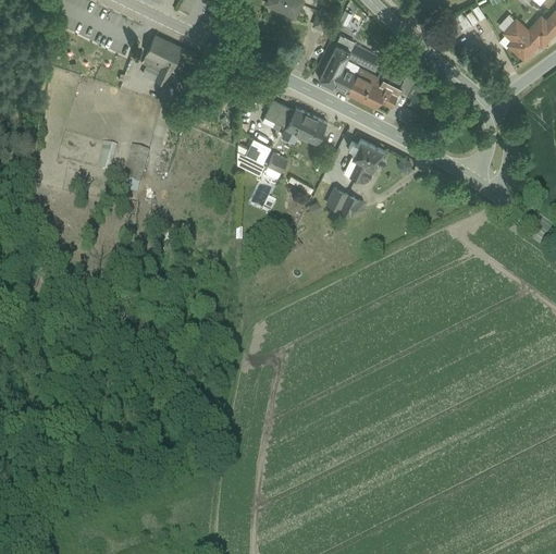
[(303,3),(295,0),(268,0),(266,8),(294,21),(303,3)]
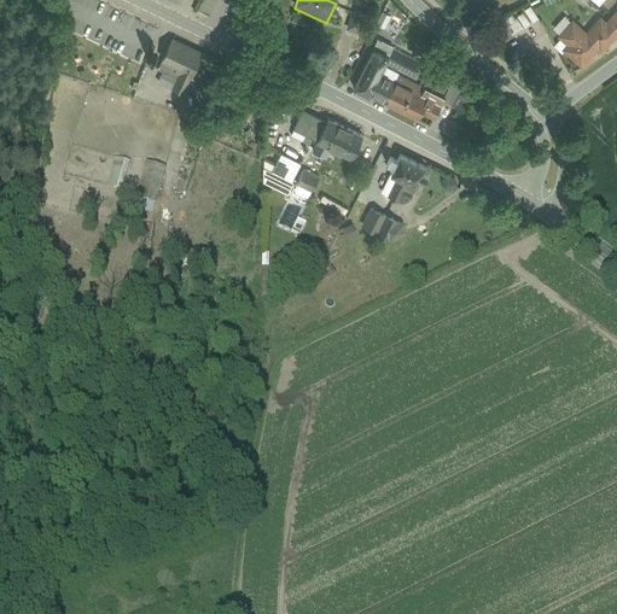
[(537,22),(529,10),(523,13),(531,25),(537,22)]
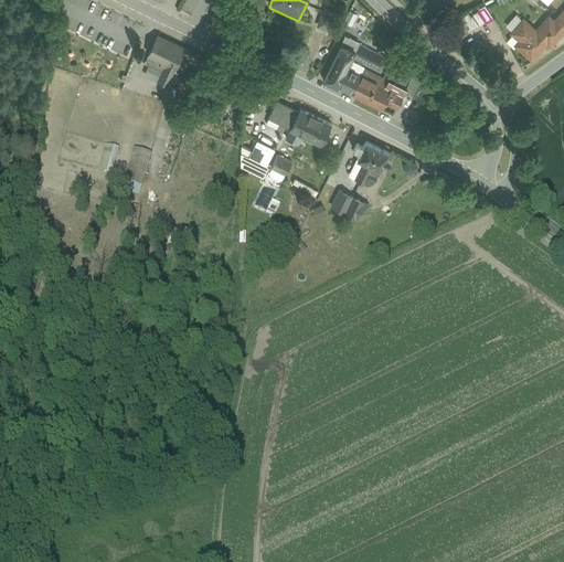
[(331,14),(323,12),(322,17),(320,17),(316,30),(328,33),(332,21),(329,20),(331,14)]
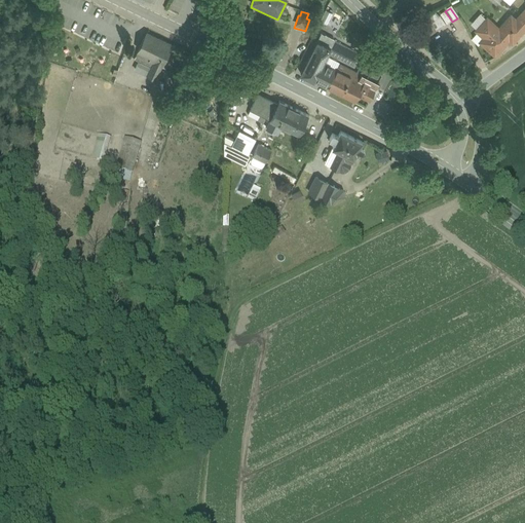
[(450,23),(444,13),(439,16),(446,26),(450,23)]
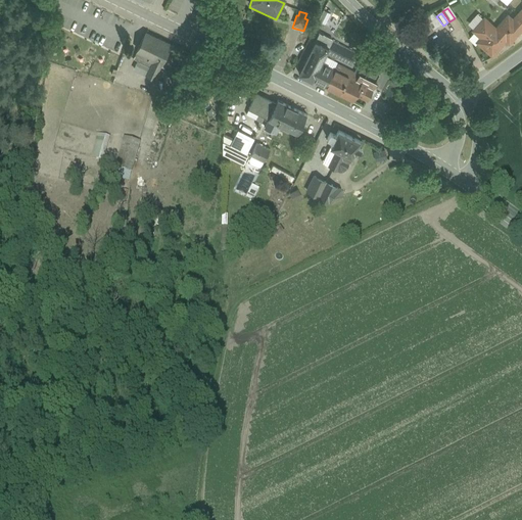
[(435,17),(426,25),(432,33),(441,27),(435,17)]
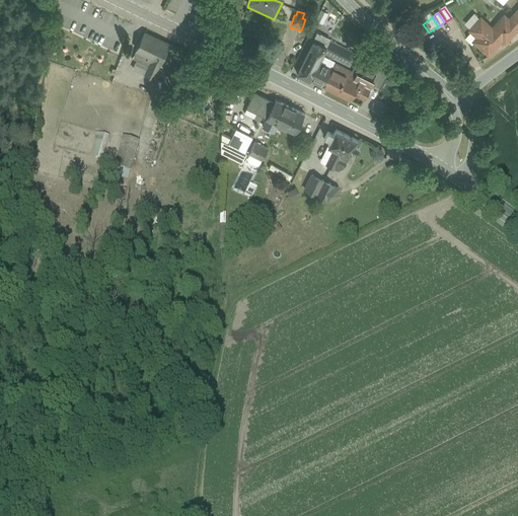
[(508,22),(503,18),(491,31),(501,41),(504,44),(516,30),(517,27),(517,21),(513,17),(508,22)]
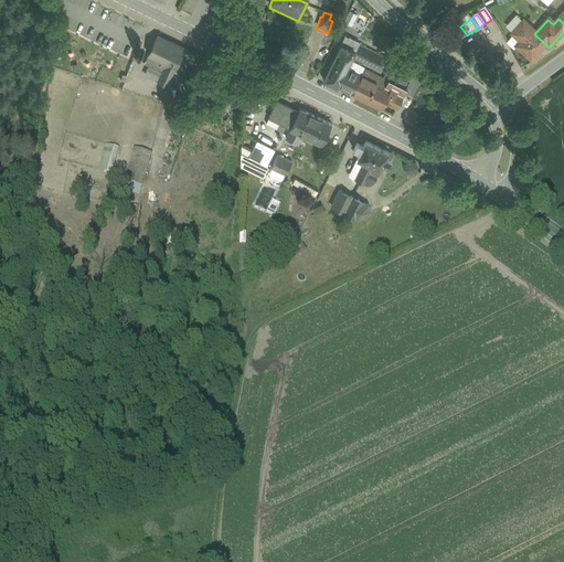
[(534,34),(522,22),(511,34),(519,42),(515,46),(530,61),(545,44),(534,34)]
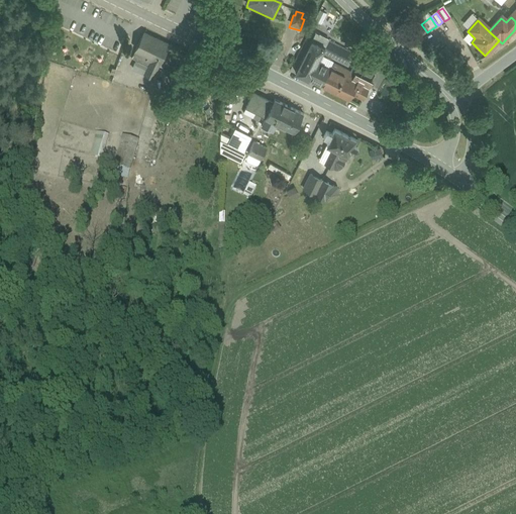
[(475,38),(468,31),(463,36),(472,42),(475,38)]
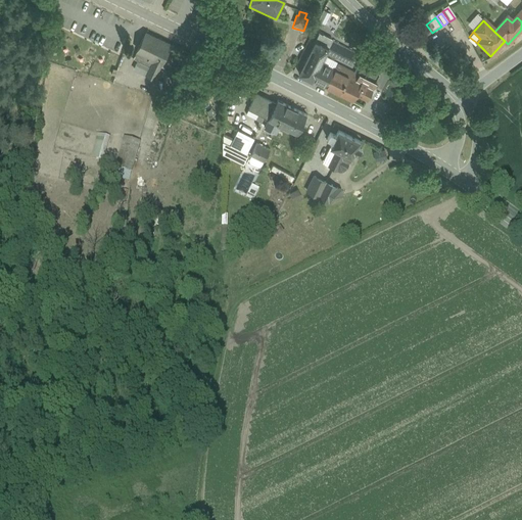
[(327,49),(331,43),(331,42),(319,35),(315,43),(327,49)]
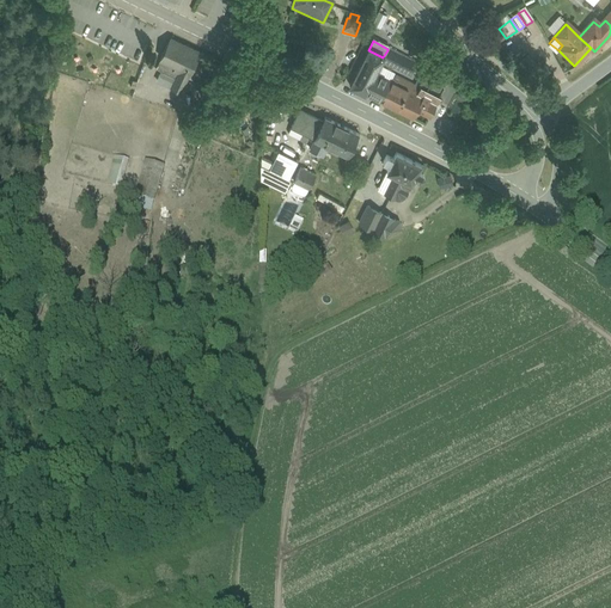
[(179,96),(199,55),(184,48),(183,50),(169,43),(160,60),(153,75),(171,90),(171,91),(179,96)]
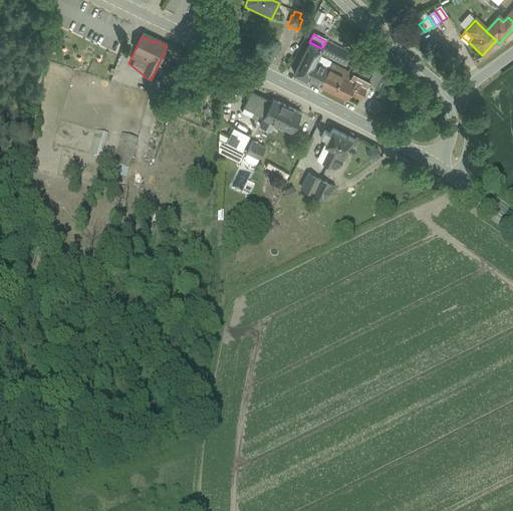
[(309,42),(292,74),(305,81),(315,60),(318,54),(321,48),(309,42)]
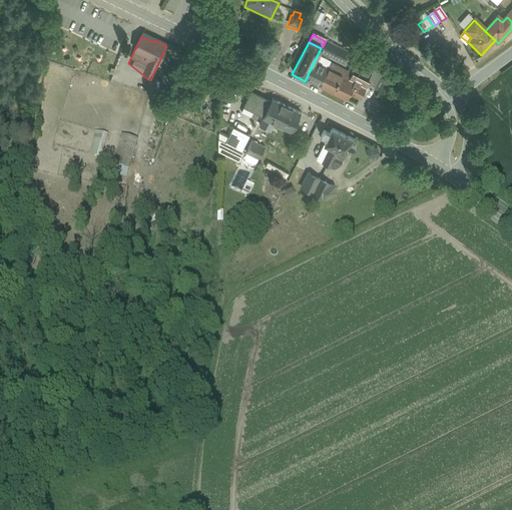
[(349,55),(325,42),(321,48),(318,54),(327,59),(328,56),(344,64),(349,55)]
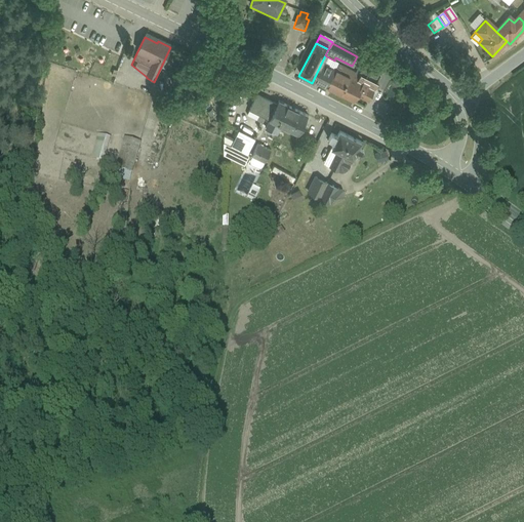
[(450,49),(444,56),(449,61),(455,53),(450,49)]
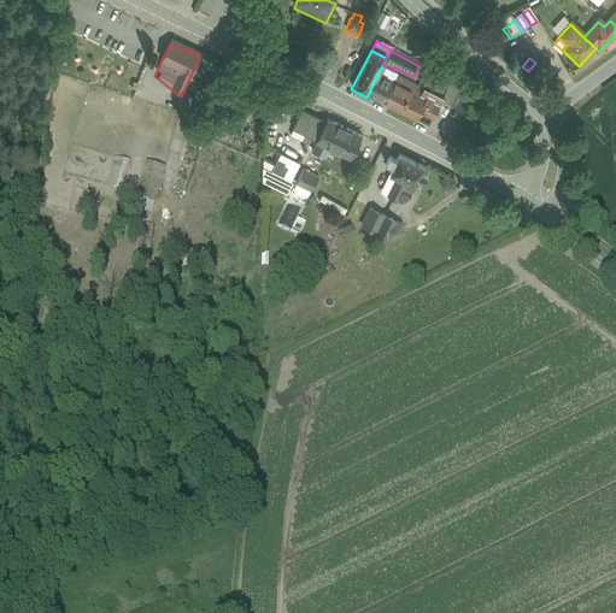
[(385,70),(382,75),(380,78),(392,84),(393,83),(396,77),(397,75),(385,70)]
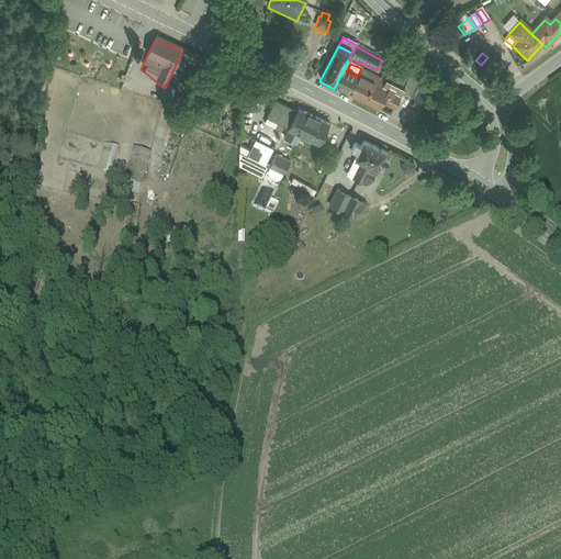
[(345,66),(334,89),(348,96),(358,77),(358,76),(357,77),(346,71),(348,68),(345,66)]
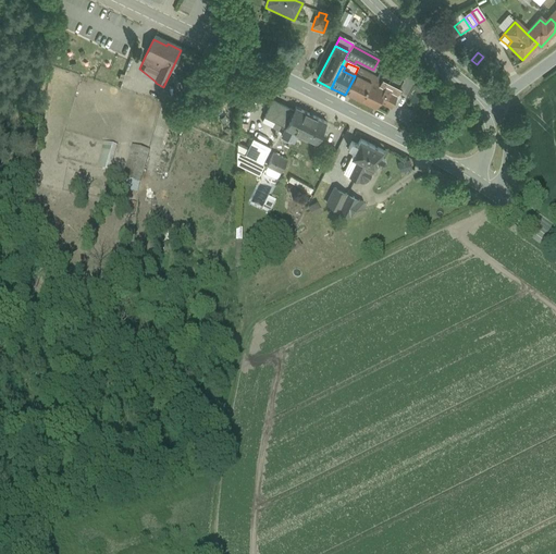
[(392,102),(396,96),(405,78),(387,69),(381,82),(379,88),(383,90),(378,102),(390,108),(392,102)]
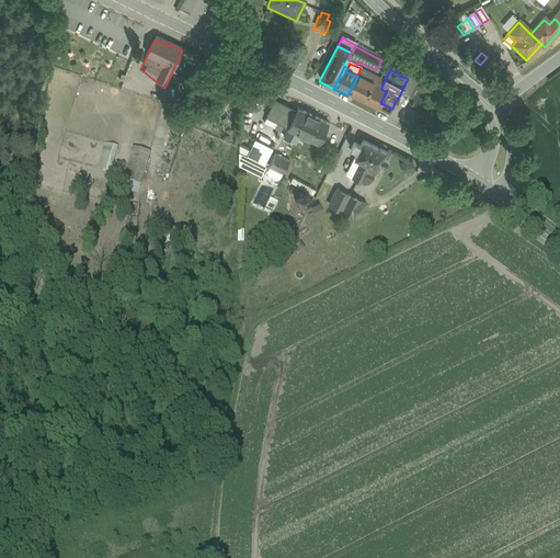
[(381,89),(384,82),(360,70),(357,76),(357,77),(347,95),(349,95),(377,110),(380,103),(386,91),(381,89)]
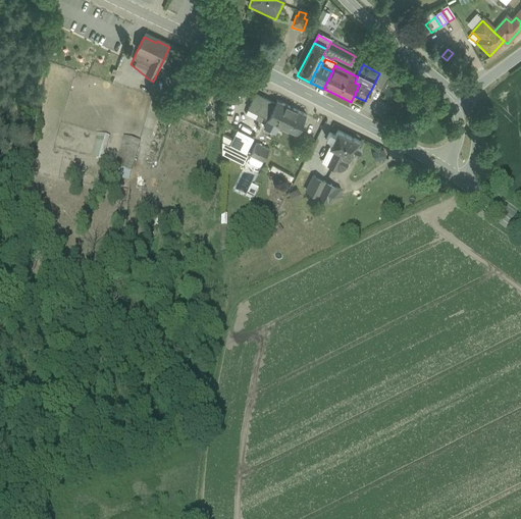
[(274,106),(255,96),(251,105),(250,105),(248,110),(263,117),(267,120),(274,106)]
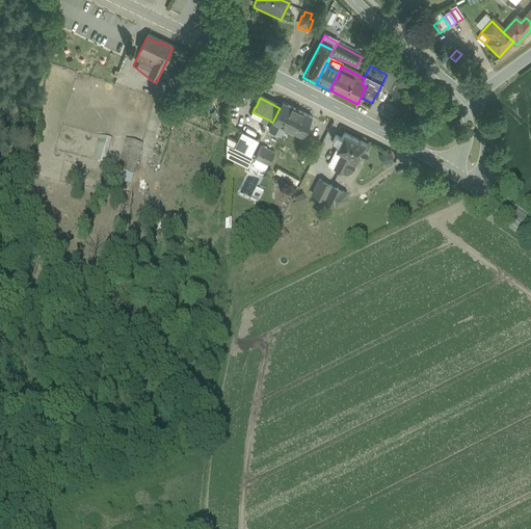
[(312,118),(282,104),(280,108),(272,123),(272,124),(301,138),(312,118)]
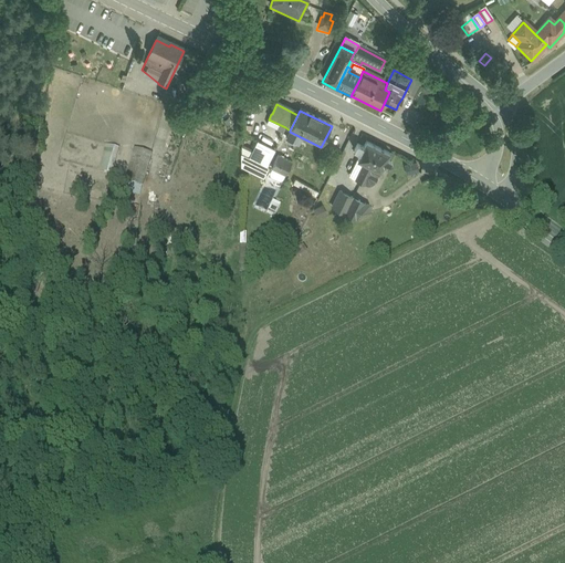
[(219,115),(225,126),(230,123),(225,112),(219,115)]
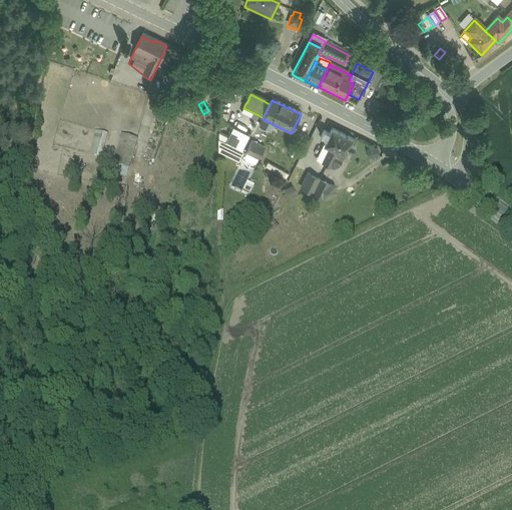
[(259,115),(243,108),(240,114),(256,121),(259,115)]
